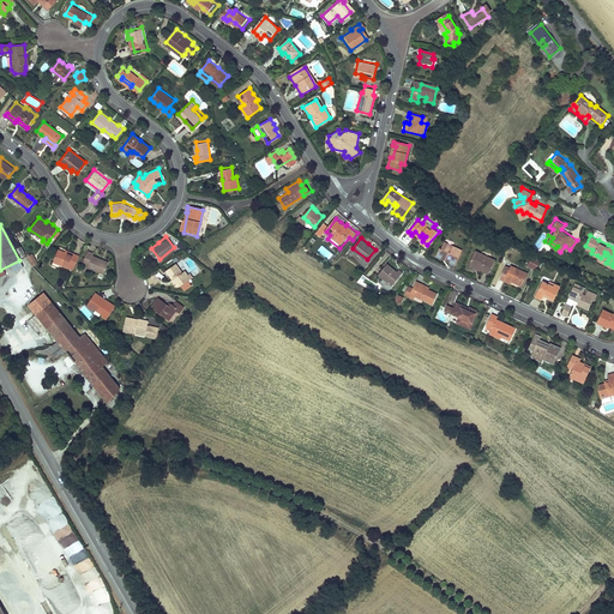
[(463,250),(445,241),(443,246),(440,246),(439,248),(438,252),(447,257),(446,259),(457,264),(463,250)]
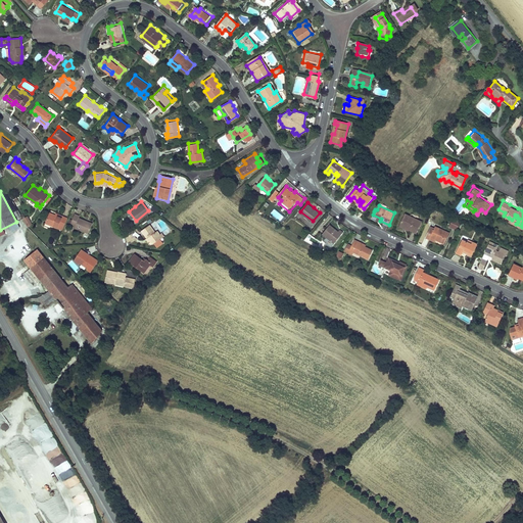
[(62,226),(67,217),(62,214),(57,211),(55,214),(50,210),(46,220),(58,226),(59,224),(62,226)]
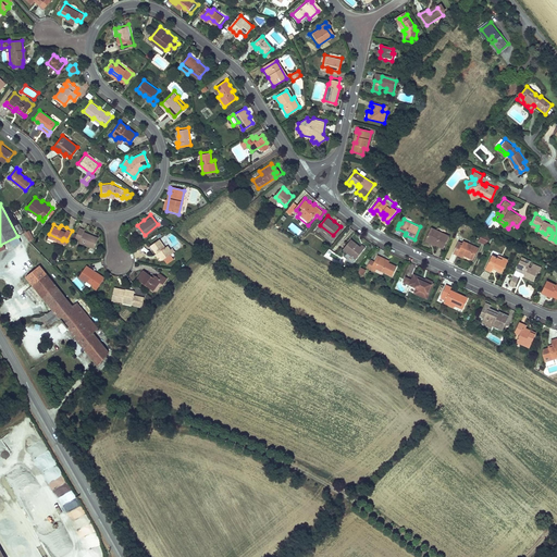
[(94,247),(98,236),(85,230),(86,227),(84,226),(81,225),(75,236),(79,238),(79,240),(94,247)]
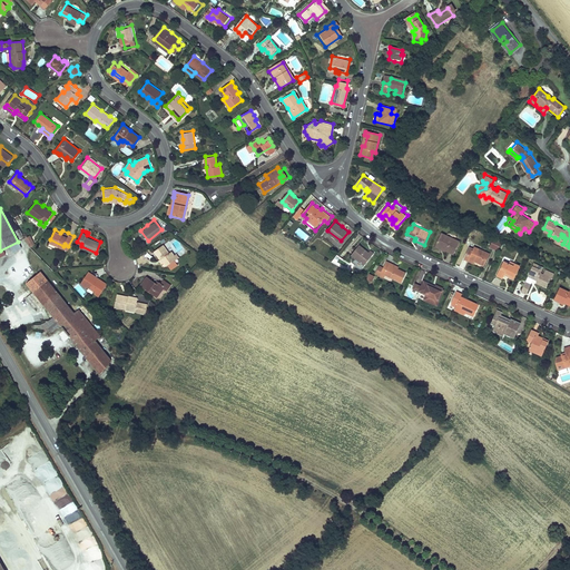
[(460,242),(441,233),(436,244),(448,249),(446,251),(450,253),(453,254),(460,242)]
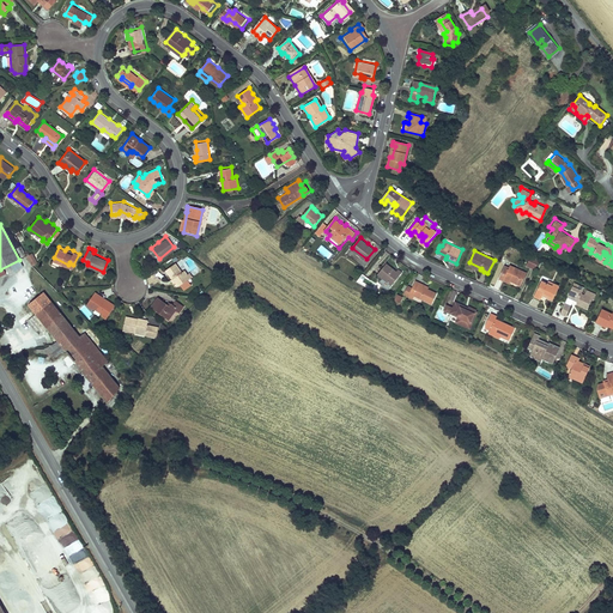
[(595,258),(605,262),(607,260),(604,259),(605,255),(606,253),(604,252),(600,258),(596,255),(595,258)]
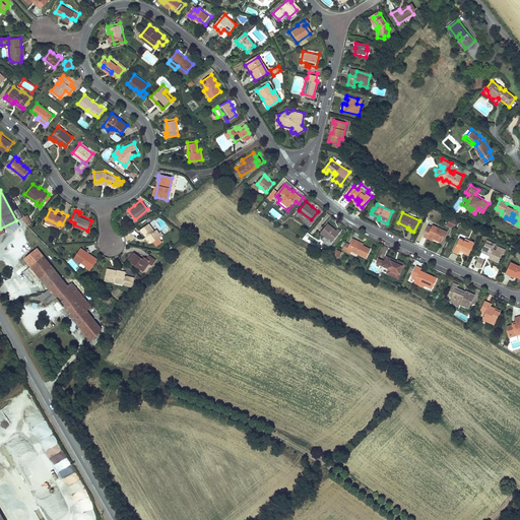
[(449,218),(446,225),(454,229),(457,221),(449,218)]
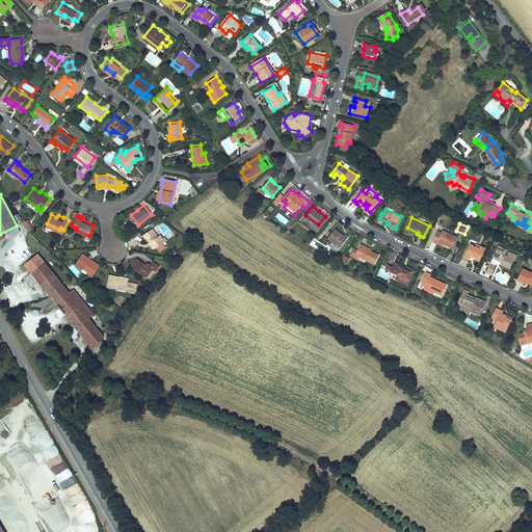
[(158,234),(156,235),(151,228),(140,235),(143,239),(145,238),(149,241),(151,239),(154,243),(152,244),(155,247),(163,241),(160,237),(158,234)]
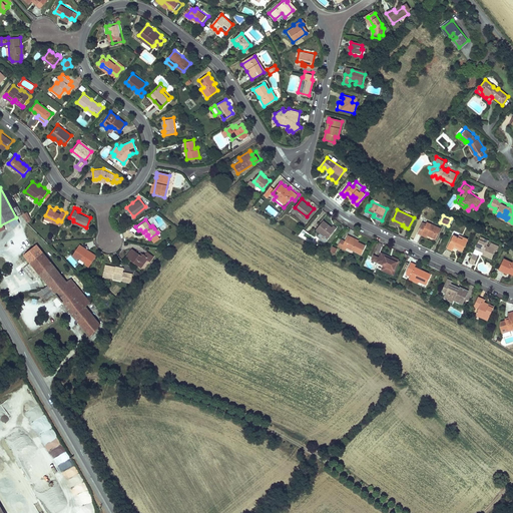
[(328,222),(324,219),(317,228),(329,238),(338,227),(334,224),(332,226),(328,222)]
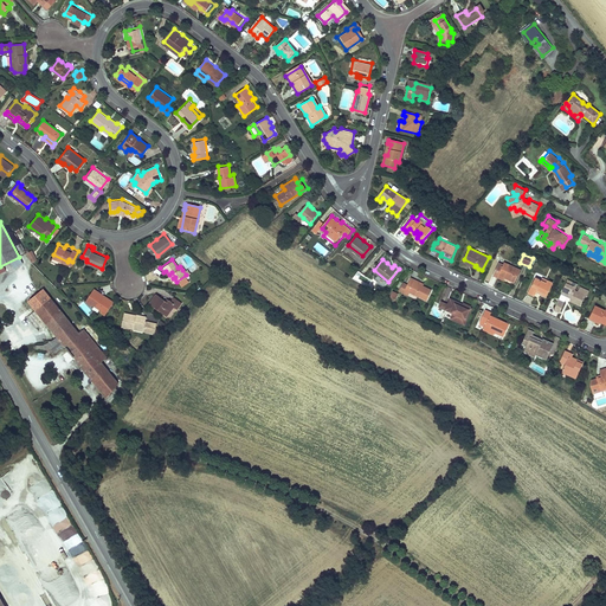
[(515,281),(520,269),(503,262),(502,263),(498,262),(492,275),(495,276),(497,276),(498,274),(505,277),(515,281)]
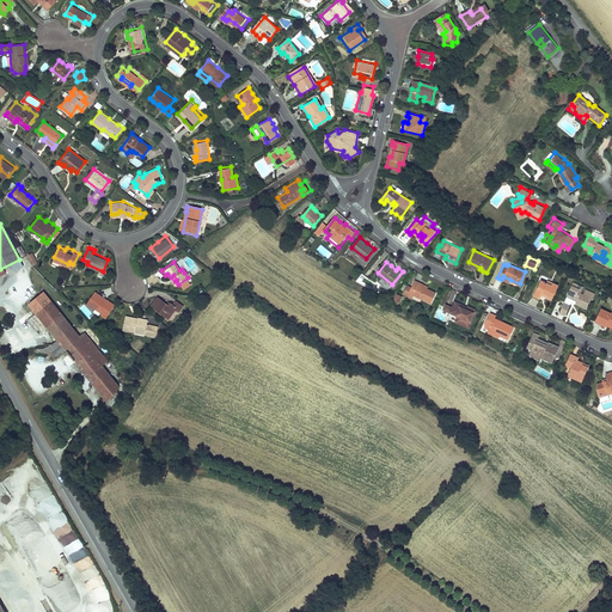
[(544,281),(539,279),(532,295),(534,297),(538,298),(539,294),(540,292),(545,294),(544,297),(549,299),(556,285),(551,282),(550,285),(544,281)]
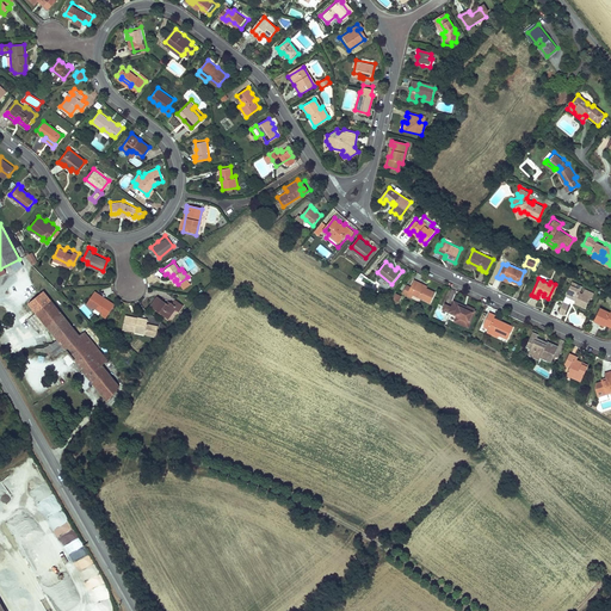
[(412,285),(408,295),(413,297),(414,295),(432,302),(437,291),(427,288),(419,284),(419,282),(417,281),(414,279),(412,285)]
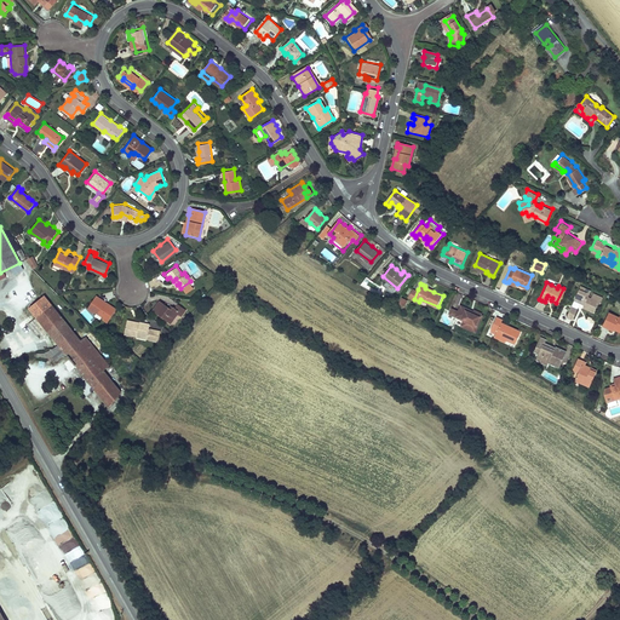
[(580,306),(591,311),(596,303),(597,303),(601,297),(591,293),(589,298),(586,297),(590,290),(579,285),(572,299),(581,303),(580,306)]
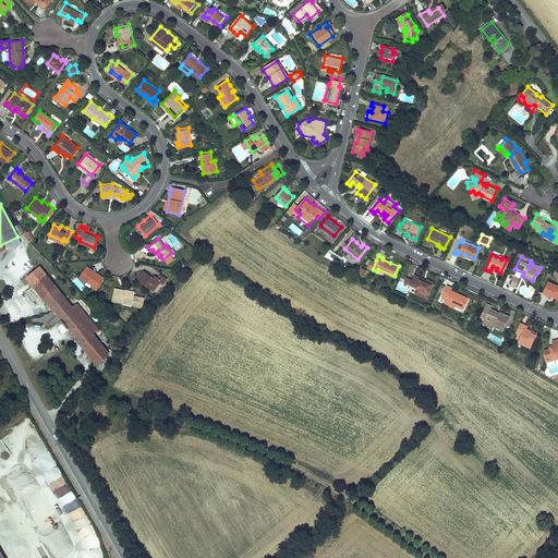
[(110,354),(93,332),(97,329),(76,304),(72,307),(38,265),(25,276),(37,291),(61,320),(97,365),(110,354)]
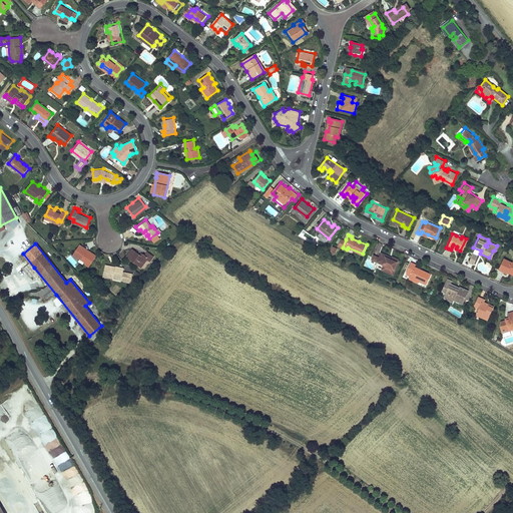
[(89,266),(97,255),(85,246),(78,247),(77,249),(78,258),(83,257),(86,260),(86,264),(89,266)]
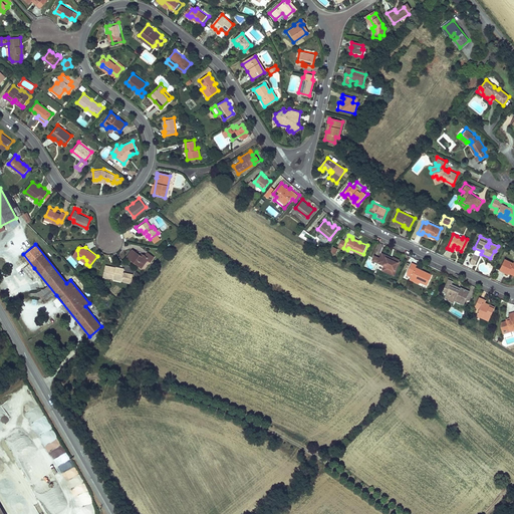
[(125,255),(138,266),(145,259),(147,261),(152,256),(147,251),(145,254),(143,252),(140,255),(133,247),(125,255)]
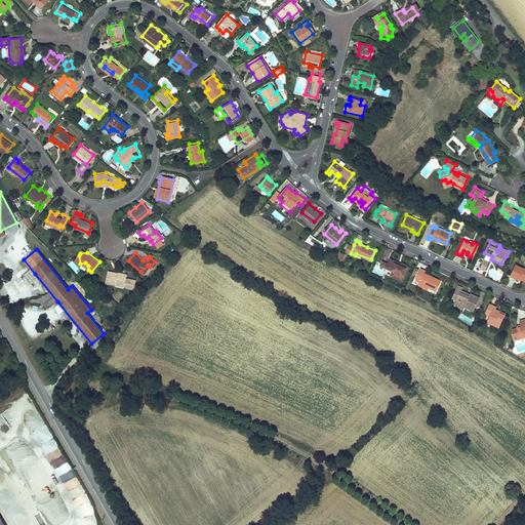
[(488,259),(483,257),(478,268),(480,269),(483,271),(488,259)]
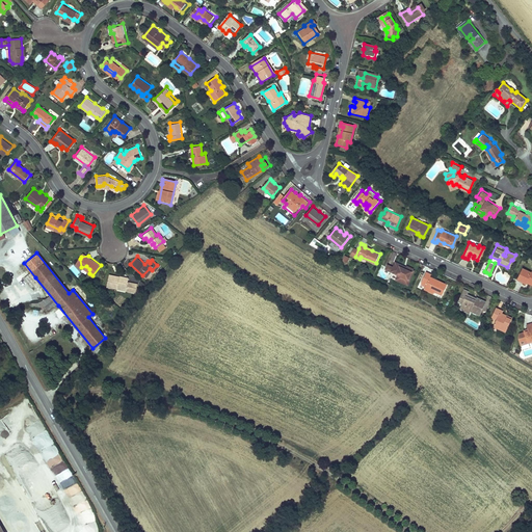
[(388,265),(386,269),(399,275),(397,280),(408,285),(410,281),(409,280),(413,272),(403,268),(404,266),(400,264),(396,262),(394,267),(388,265)]
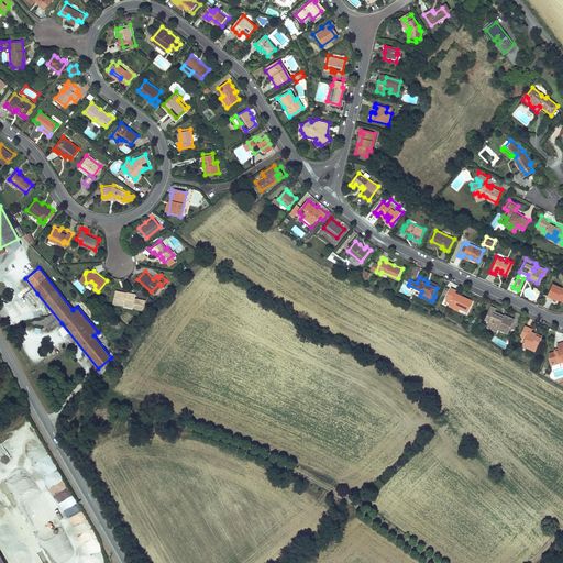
[(562,299),(562,289),(550,284),(544,295),(550,297),(554,299),(555,296),(562,299)]
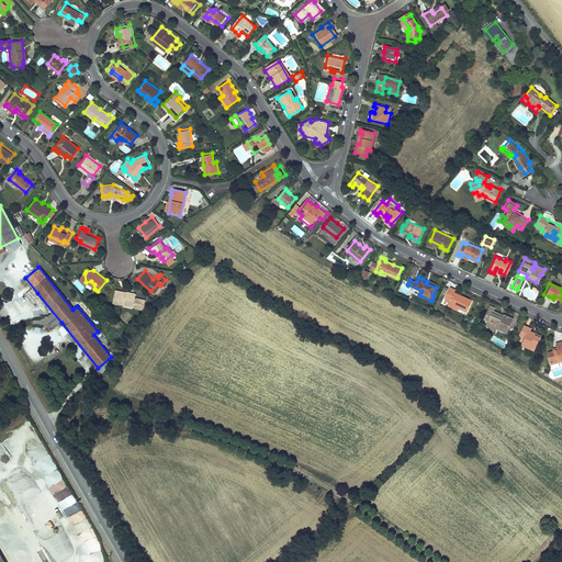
[(456,290),(451,288),(446,299),(450,301),(450,303),(453,304),(452,307),(459,311),(460,308),(468,311),(472,300),(468,298),(463,295),(462,299),(458,296),(459,294),(454,292),(456,290)]
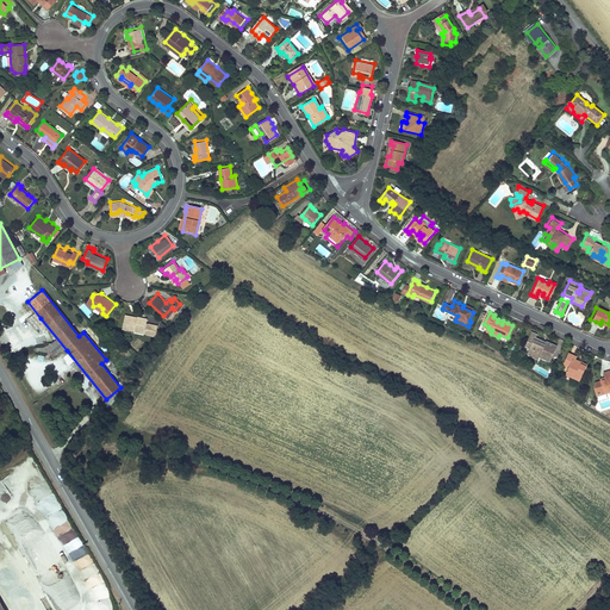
[(137,319),(125,317),(123,328),(136,331),(136,329),(144,330),(144,332),(155,335),(157,324),(145,322),(147,317),(138,316),(137,319)]
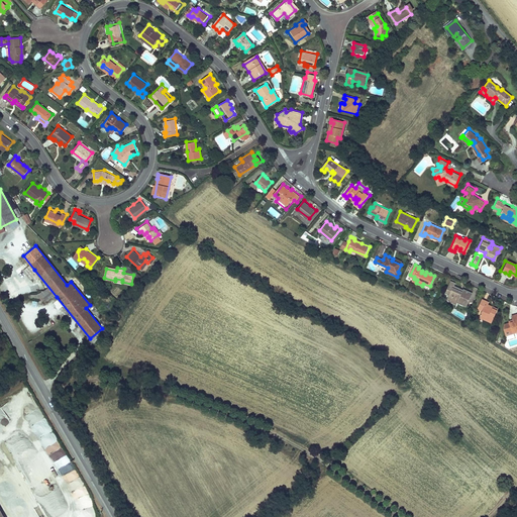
[(466,305),(472,292),(463,289),(461,292),(457,290),(458,287),(456,286),(455,285),(449,283),(446,289),(451,291),(449,295),(448,298),(452,299),(451,302),(457,304),(458,302),(466,305)]
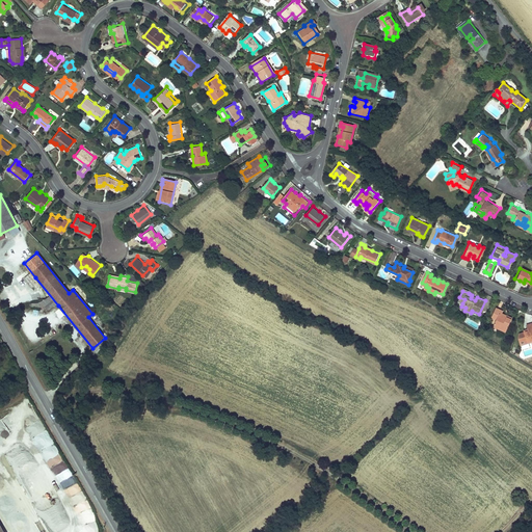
[(497,319),(493,325),(505,331),(511,317),(507,315),(506,317),(500,315),(501,313),(502,311),(499,310),(496,309),(491,317),(497,319)]
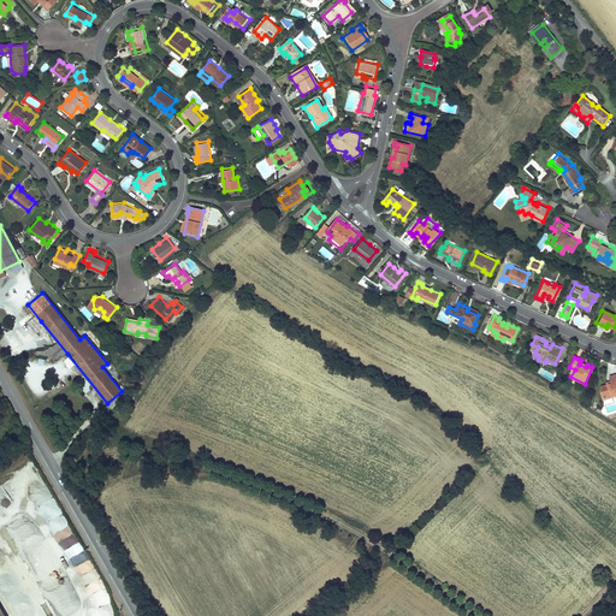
[(615,375),(615,374),(612,375),(609,377),(609,380),(610,383),(605,385),(600,388),(599,394),(603,401),(615,396),(615,375)]
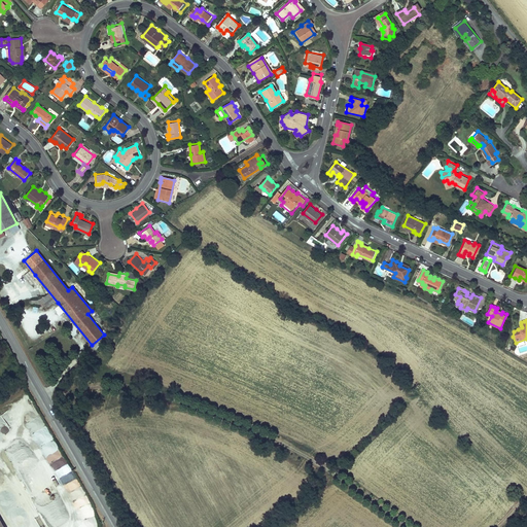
[(55,469),(66,464),(63,457),(51,463),(55,469)]
